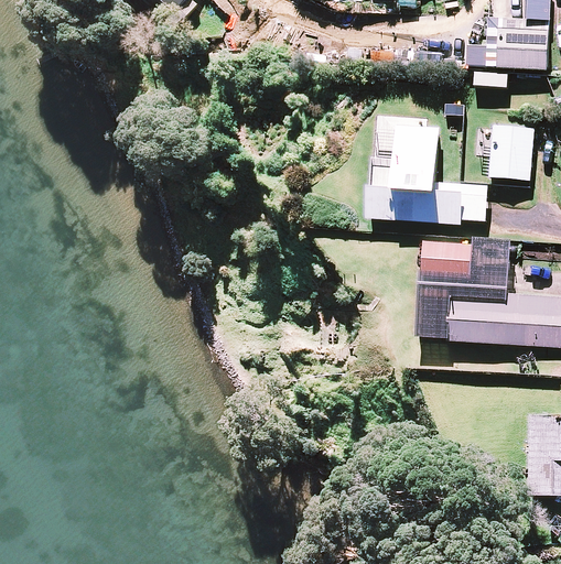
[(186,2),(187,0),(157,0),(184,22),(195,9),(186,2)]
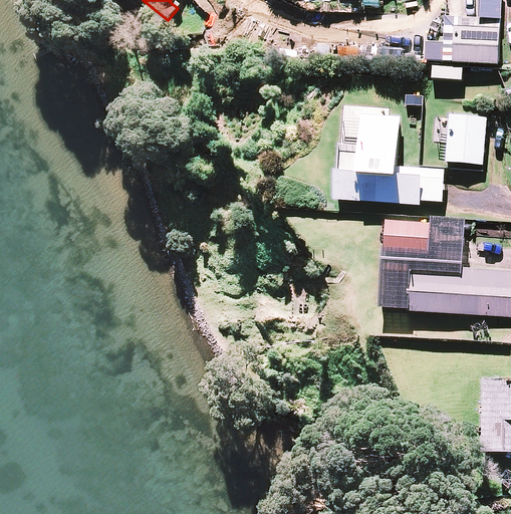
[(498,67),(501,0),(481,0),(480,23),(437,21),(435,64),(498,67)]
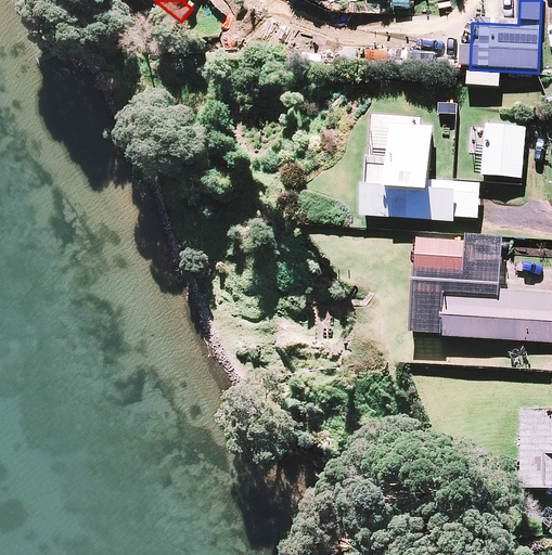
[(389,54),(367,53),(366,66),(389,67),(389,54)]
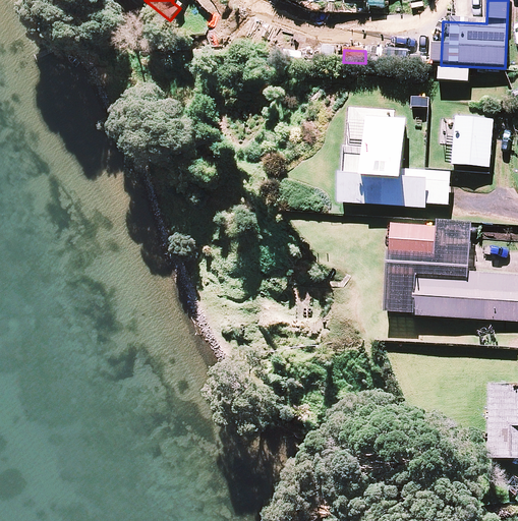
[(468,72),(438,70),(437,81),(467,84),(468,72)]
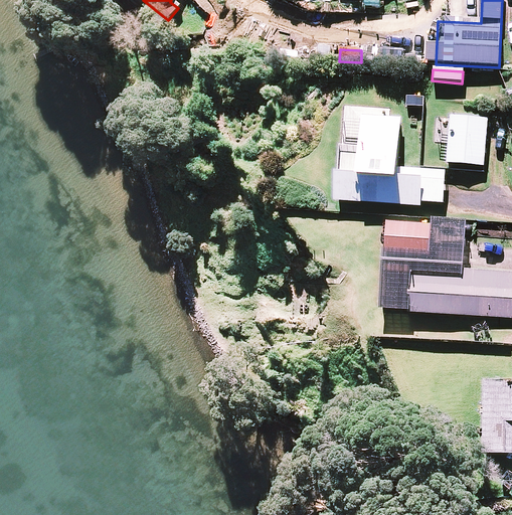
[(386,117),(386,111),(342,108),(339,170),(336,170),(334,199),(419,204),(419,200),(442,201),(444,170),(397,168),(400,118),(386,117)]
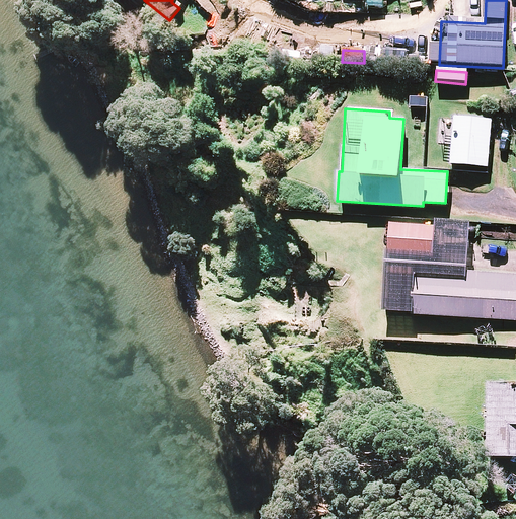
[(490,119),(453,116),(449,162),(486,165),(490,119)]
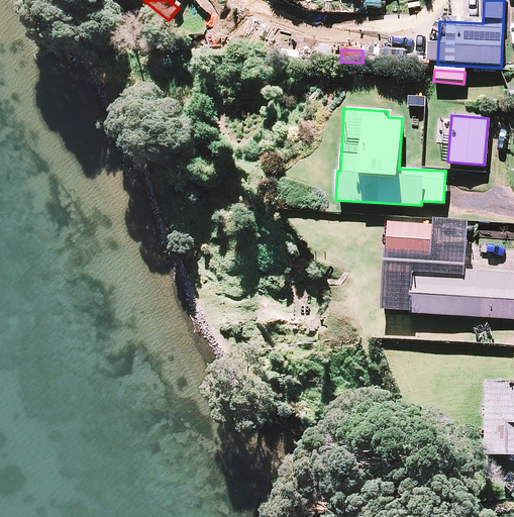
[(385,252),(383,307),(408,309),(408,312),(513,318),(513,271),(464,269),(466,238),(431,236),(432,225),(387,222),(385,252)]
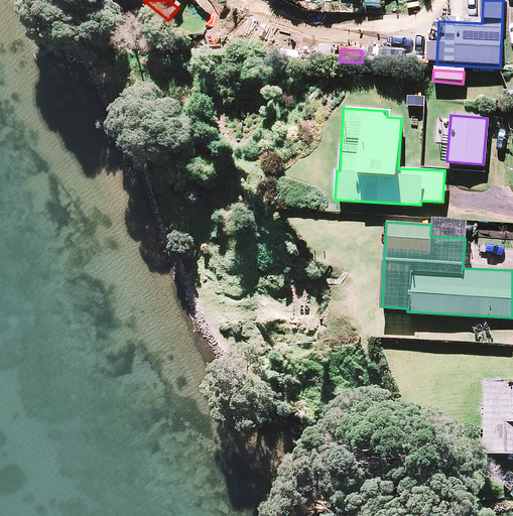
[(512,380),(484,380),(483,452),(512,452),(512,380)]
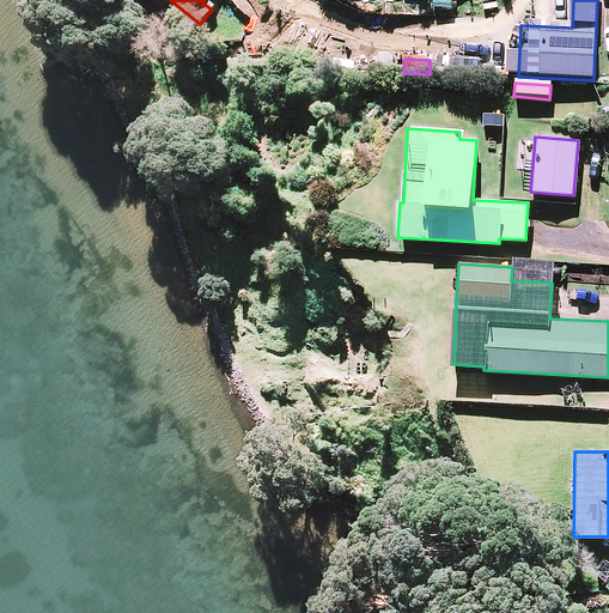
All buildings are outlined.
